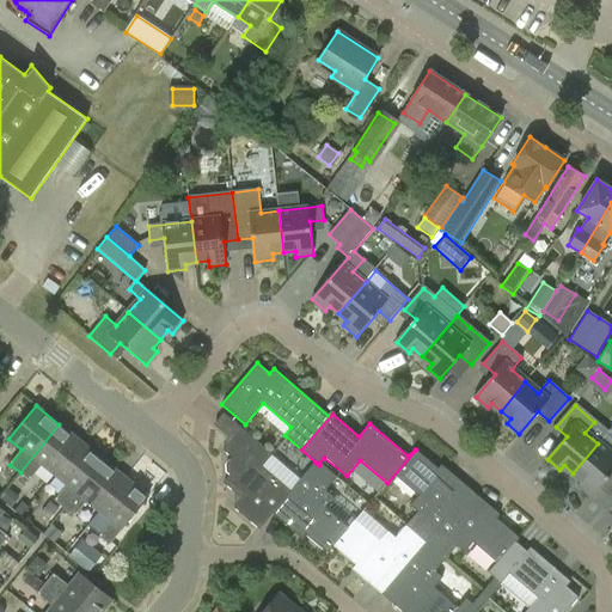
[(55,476),(81,442),(59,424),(20,472),(30,481),(43,466),(55,476)]
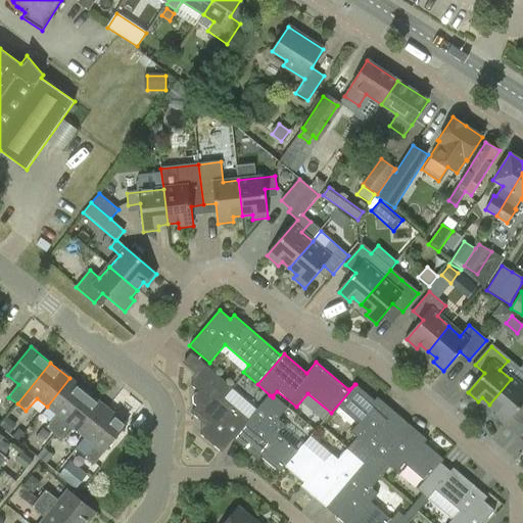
[(200,434),(222,453),(249,420),(225,399),(234,389),(207,367),(191,385),(199,391),(193,398),(194,403),(197,407),(191,413),(206,426),(200,434)]
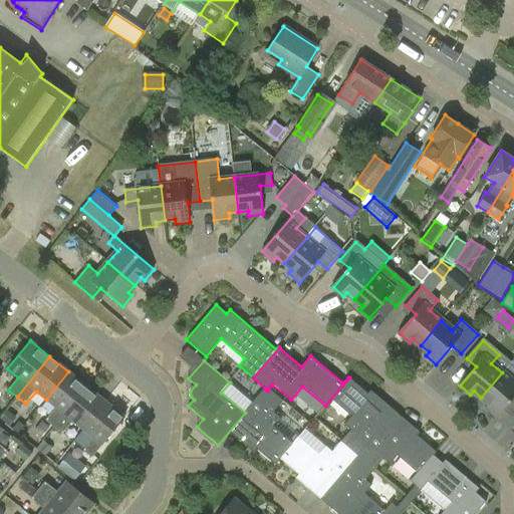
[(54,428),(87,387),(68,371),(46,400),(56,408),(46,421),(54,428)]
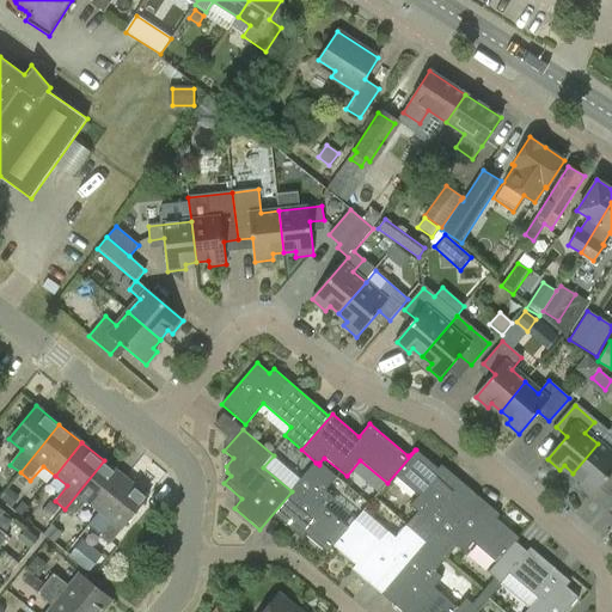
[(611,454),(611,456),(598,444),(573,473),(582,481),(579,485),(591,496),(611,471),(611,454)]
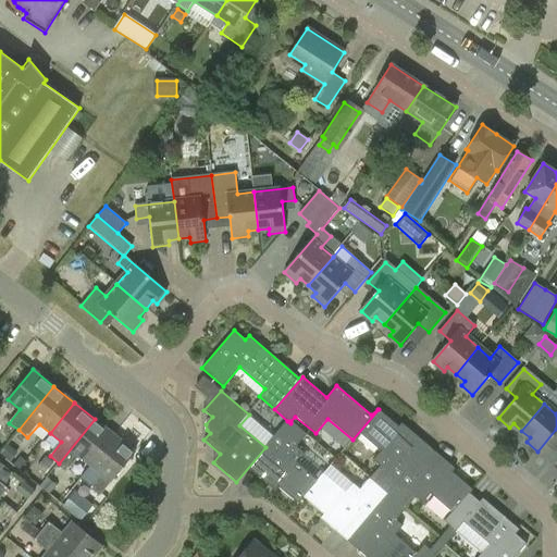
[(370,479),(388,494),(429,446),(401,423),(398,426),(379,409),(353,440),(354,441),(359,433),(381,452),(373,460),(380,467),(370,479)]
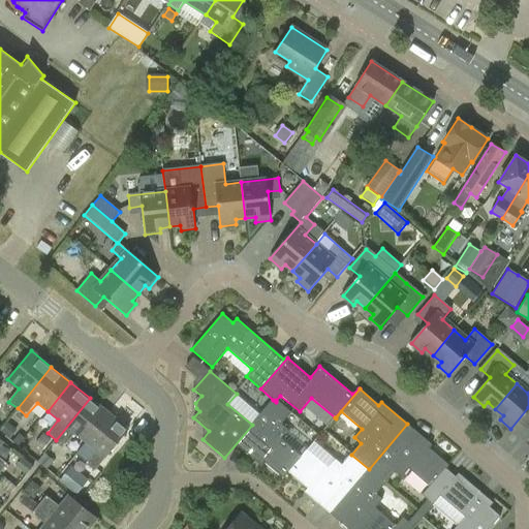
[(86,442),(109,413),(90,398),(56,440),(64,447),(74,433),(86,442)]
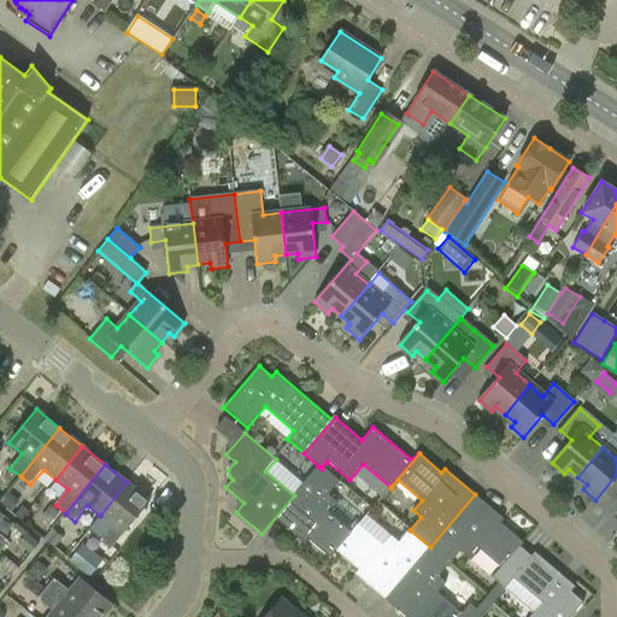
[(322,469),(318,466),(294,495),(262,534),(275,519),(305,545),(309,541),(329,559),(352,533),(328,513),(335,503),(328,497),(340,482),(322,466),(322,469)]
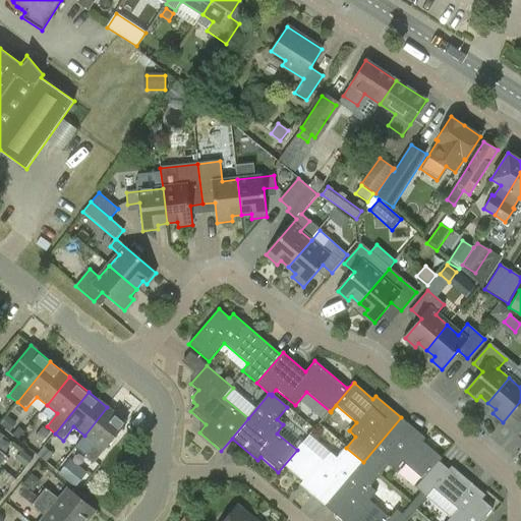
[(107,407),(84,436),(95,444),(83,458),(94,465),(127,423),(107,407)]
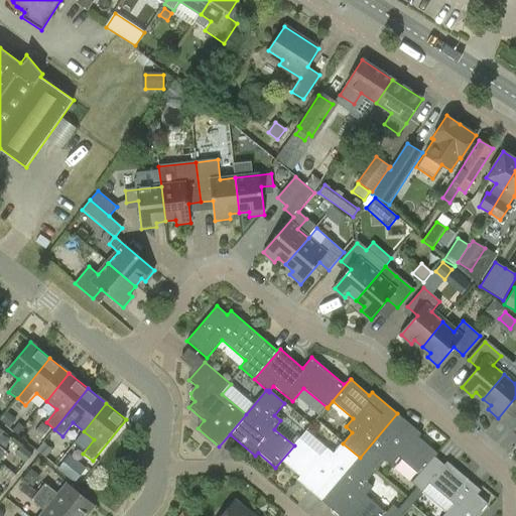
[(6,413),(0,420),(8,427),(14,419),(6,413)]
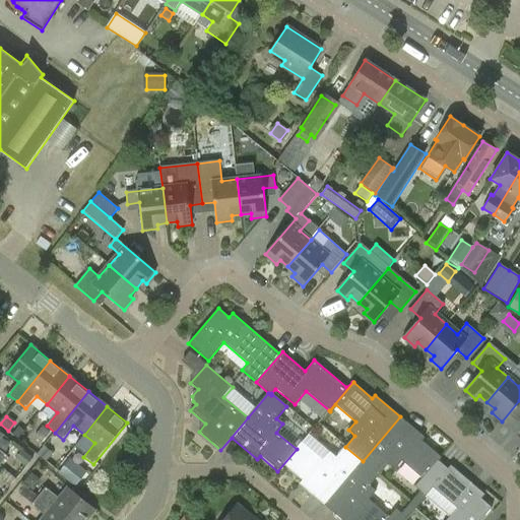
[(421,441),(425,437),(400,416),(363,461),(379,475),(388,464),(395,470),(402,461),(423,478),(423,479),(438,461),(441,457),(421,441)]
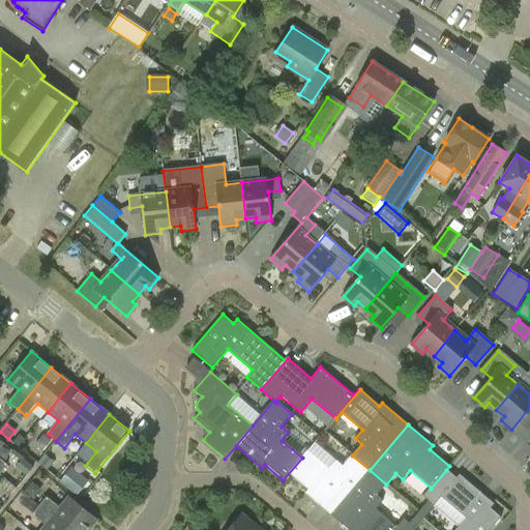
[(43,436),(35,446),(42,451),(50,441),(43,436)]
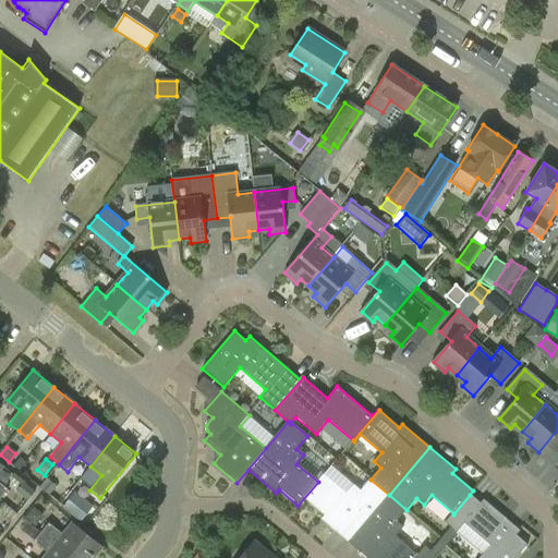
[(325,517),(322,521),(348,543),(389,495),(371,480),(361,490),(354,485),(347,494),(324,475),(318,482),(298,506),(299,507),(305,500),(325,517)]
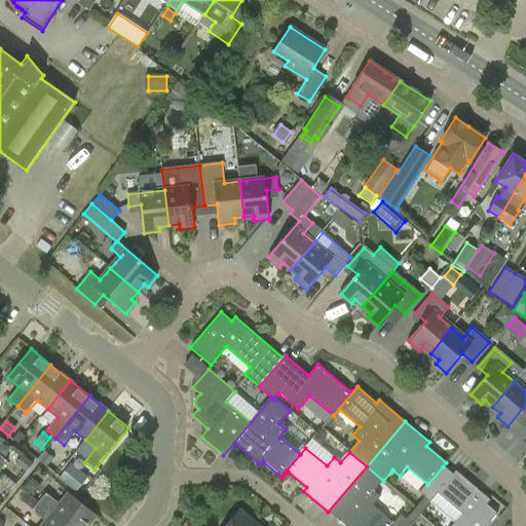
[(44,453),(39,460),(46,466),(52,459),(44,453)]
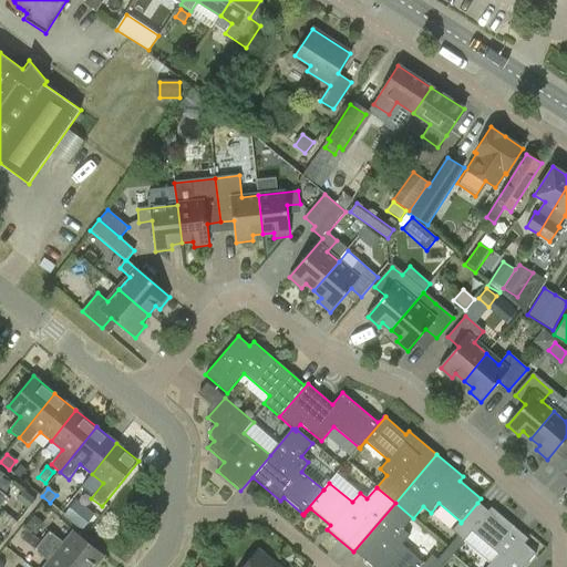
[(75,502),(64,515),(82,529),(93,516),(75,502)]
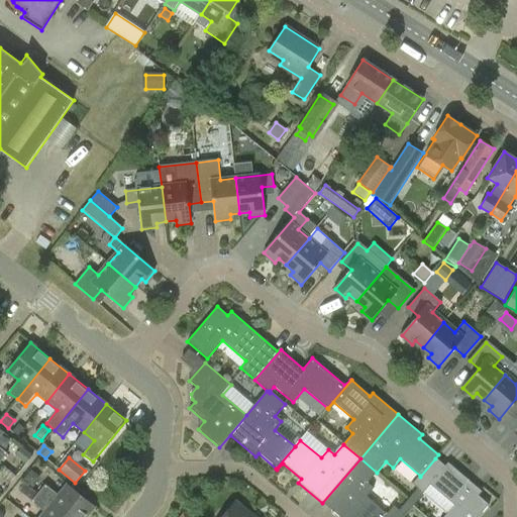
[(368,484),(377,473),(360,458),(322,503),(337,516),(385,516),(387,515),(387,514),(367,497),(374,489),(368,484)]
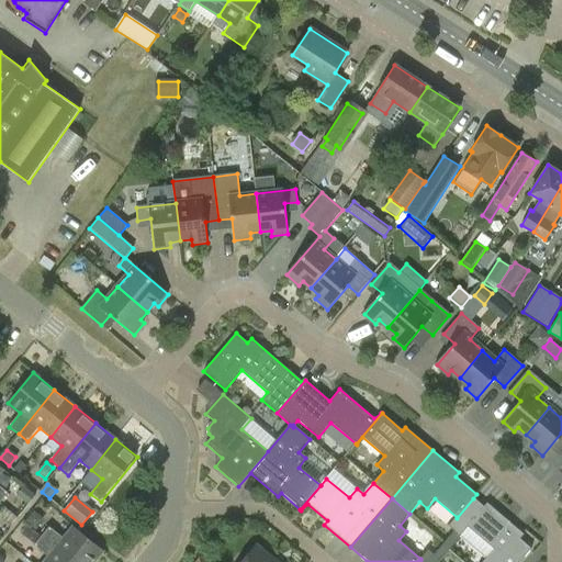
[(486,503),(483,506),(473,498),(457,518),(457,517),(449,527),(461,537),(469,528),(494,550),(483,561),(519,561),(531,549),(519,539),(523,535),(486,503)]
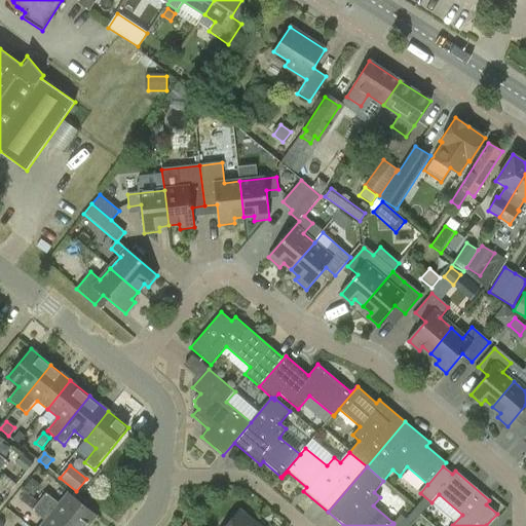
[(0,484),(10,492),(16,485),(4,475),(0,479),(0,484)]
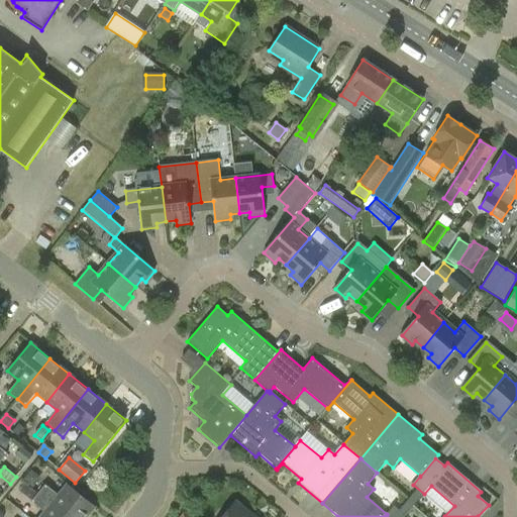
[(40,478),(30,471),(22,480),(32,488),(40,478)]
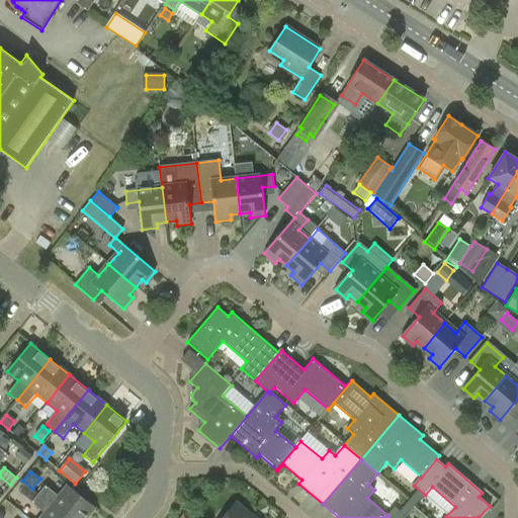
[(46,486),(38,494),(68,517),(85,517),(94,507),(68,486),(59,497),(46,486)]
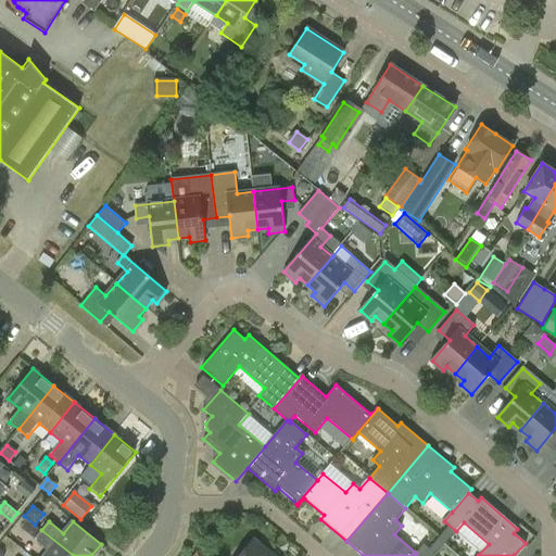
[(39,532),(26,522),(21,529),(34,539),(39,532)]
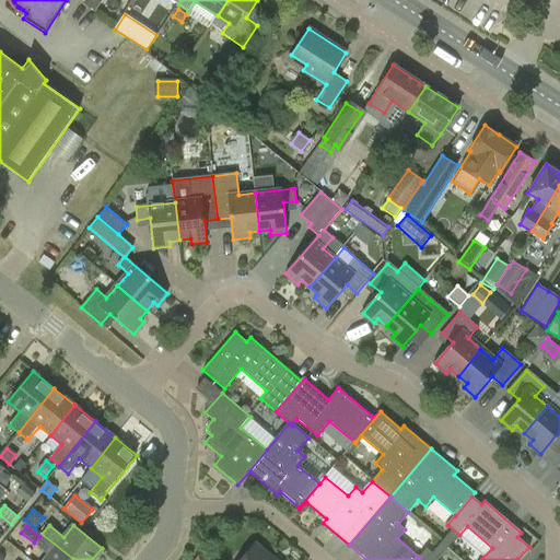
[(34,544),(48,556),(45,559),(73,559),(42,534),(34,544)]
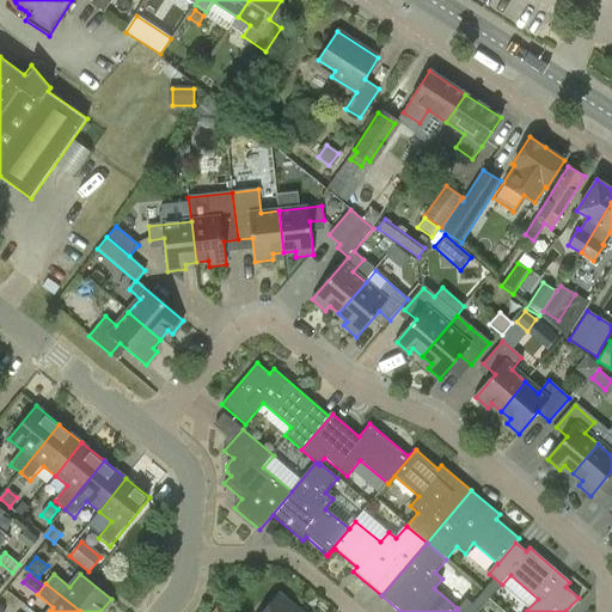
[(298,611),(279,595),(263,611),(298,611)]
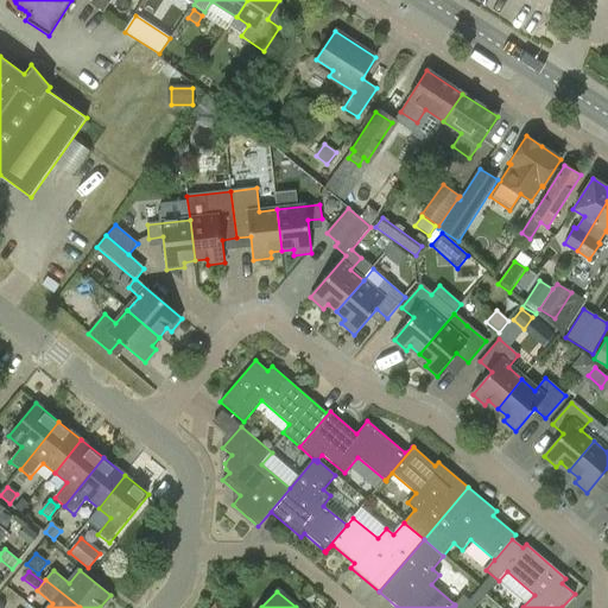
[(474,607),(476,607),(463,595),(455,605),(455,606),(453,607),(474,607)]
